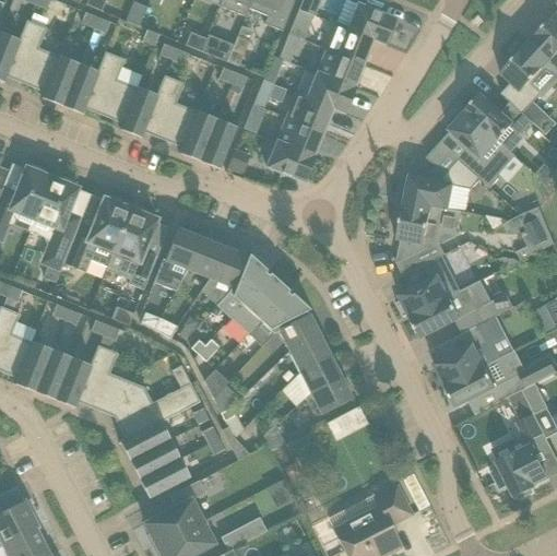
[(250,7),(249,7),(251,0),(222,0),(220,4),(247,15),(250,7)]
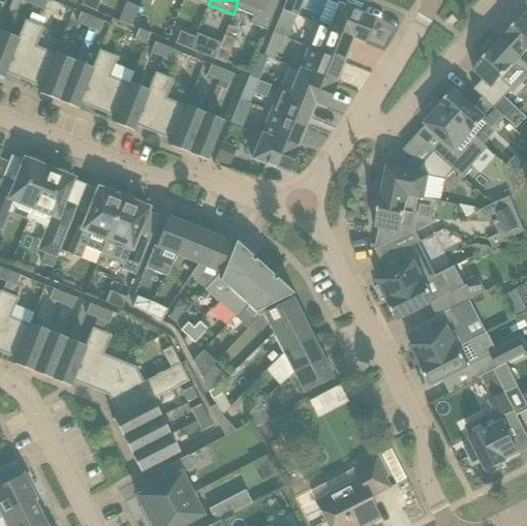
[(251,21),(268,28),(276,9),(279,0),(238,0),(236,6),(237,6),(254,13),(251,21)]
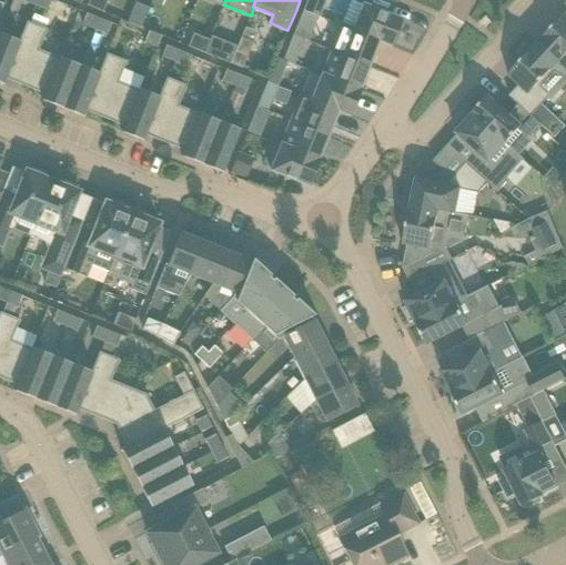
[(321,14),(326,0),(307,0),(304,8),(321,14)]
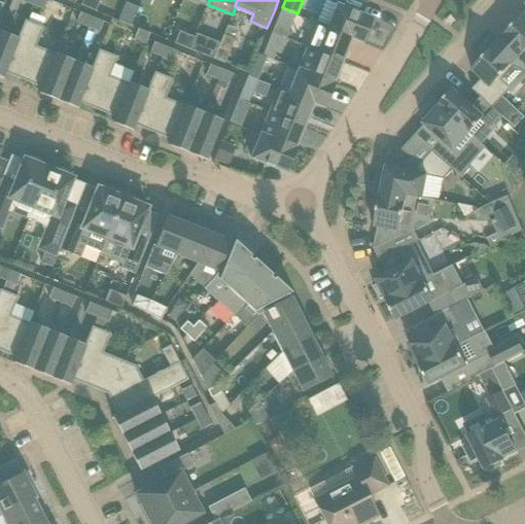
[(339,0),(328,26),(352,36),(352,37),(363,41),(372,20),(373,20),(373,19),(373,16),(361,12),(366,0),(339,0)]
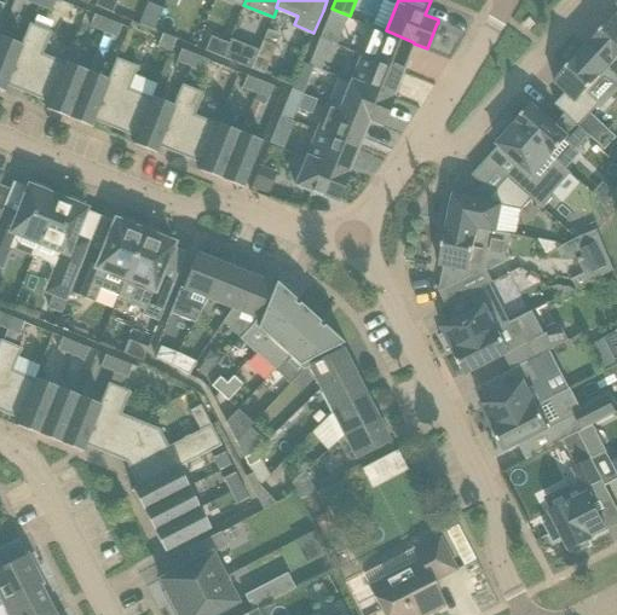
[(149,1),(140,22),(155,28),(163,7),(149,1)]
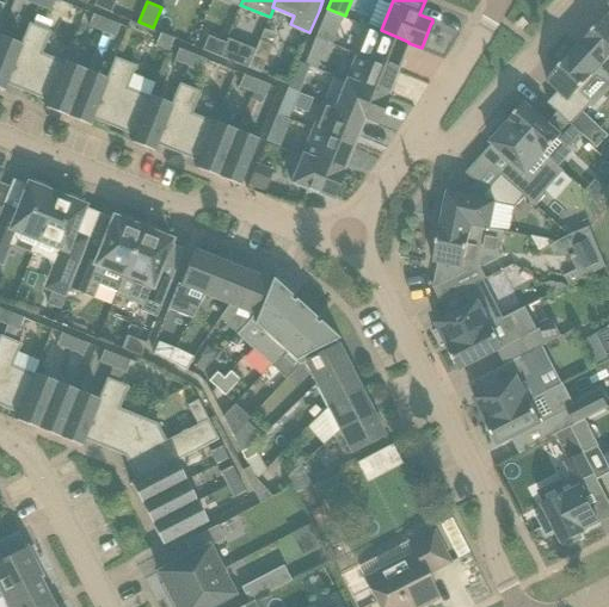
[(90,23),(103,29),(108,17),(94,12),(90,23)]
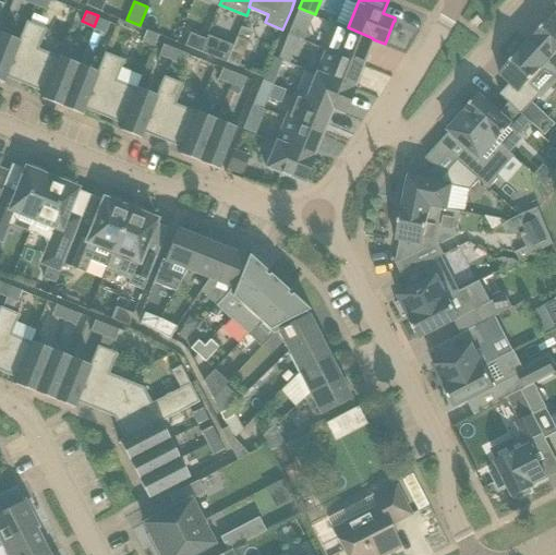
[(555,13),(529,41),(550,60),(555,65),(555,13)]
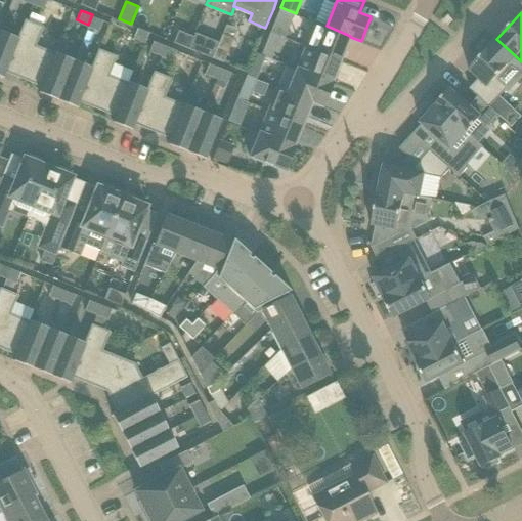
[(92,14),(88,25),(100,30),(104,19),(92,14)]
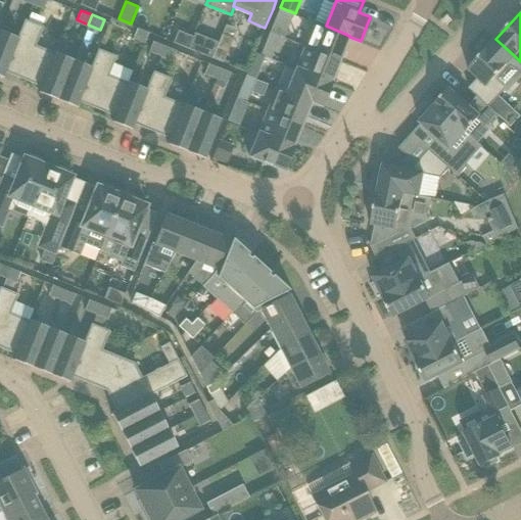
[(42,86),(43,86),(56,51),(37,43),(45,26),(26,17),(18,36),(19,36),(5,71),(6,71),(42,86)]
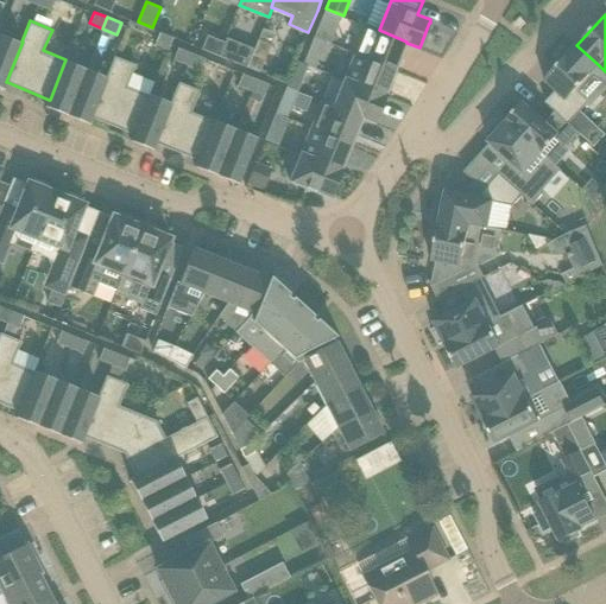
[(321,21),(316,36),(333,43),(339,29),(321,21)]
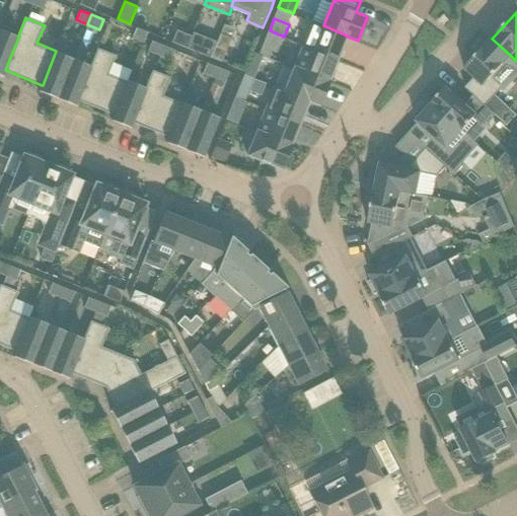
[(347,37),(347,35),(323,25),(313,21),(304,45),(338,58),(342,50),(347,37)]
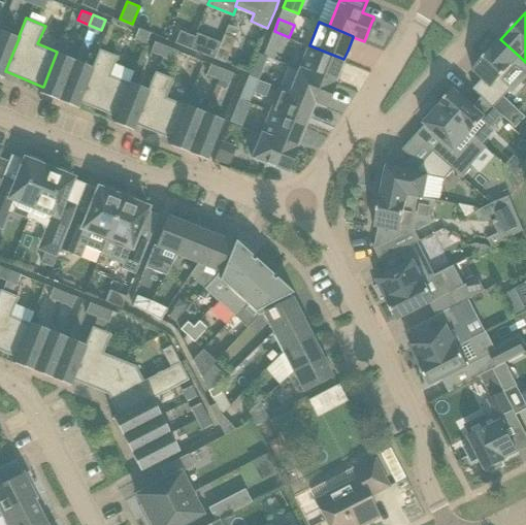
[(135,36),(148,41),(151,32),(139,27),(135,36)]
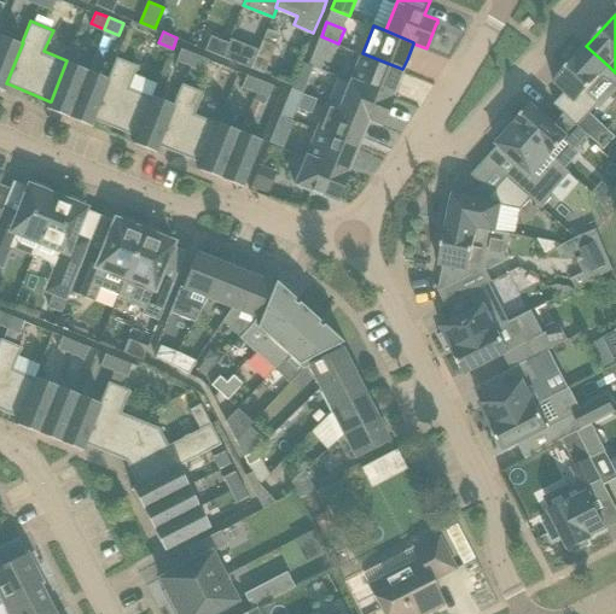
[(23,42),(22,42),(1,34),(0,35),(0,87),(5,91),(7,83),(6,83),(23,42)]
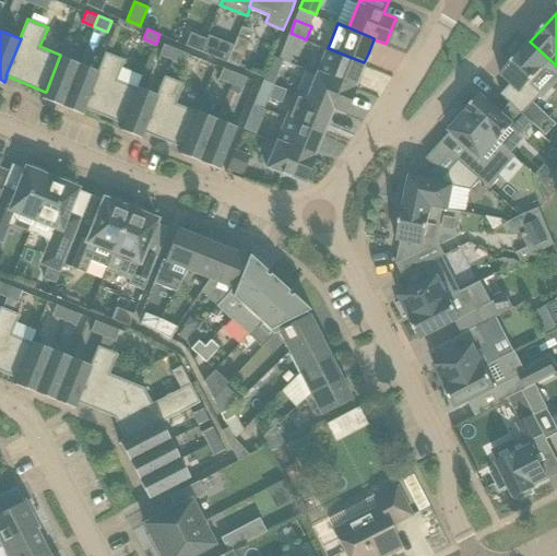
[(202,50),(208,37),(191,31),(186,44),(202,50)]
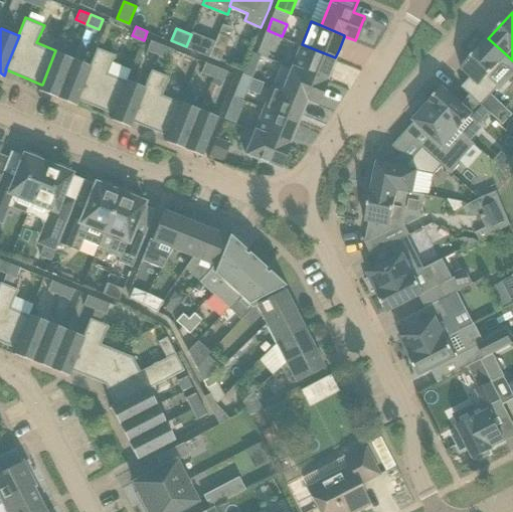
[(209,55),(214,43),(191,34),(186,46),(209,55)]
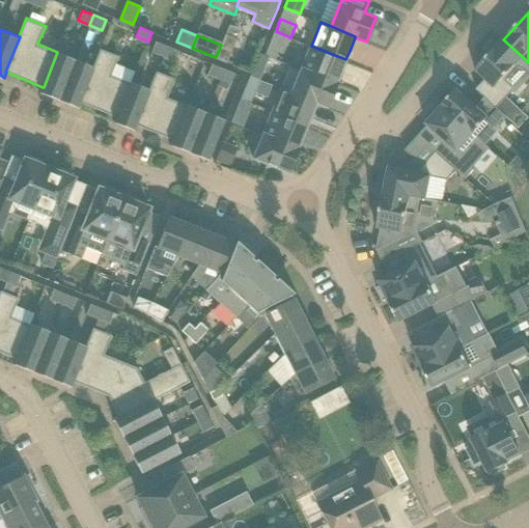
[(221,45),(216,57),(228,62),(237,40),(225,35),(221,45)]
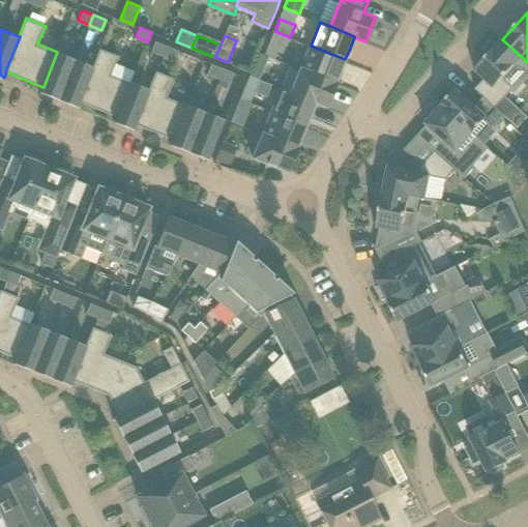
[(522,57),(502,39),(475,67),(486,77),(476,87),(485,95),(497,107),(515,87),(503,77),(522,57)]
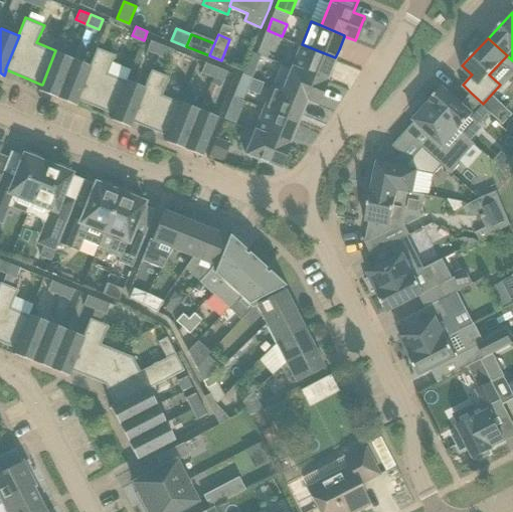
[(148,48),(159,53),(163,43),(152,39),(148,48)]
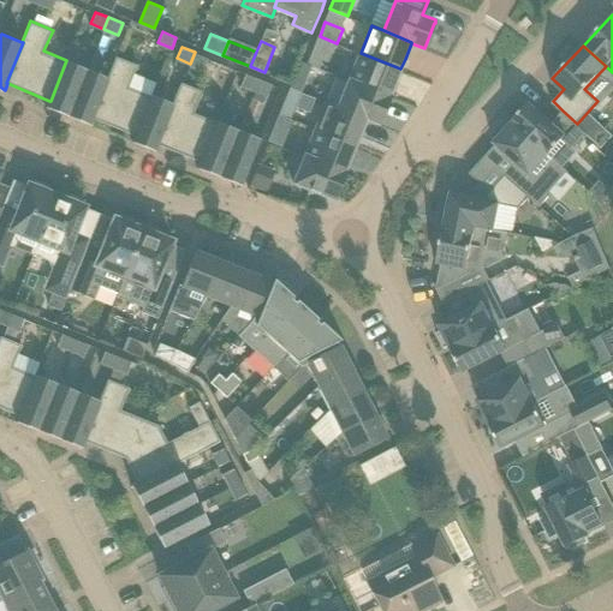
[(308,63),(313,65),(321,67),(326,55),(313,51),(308,63)]
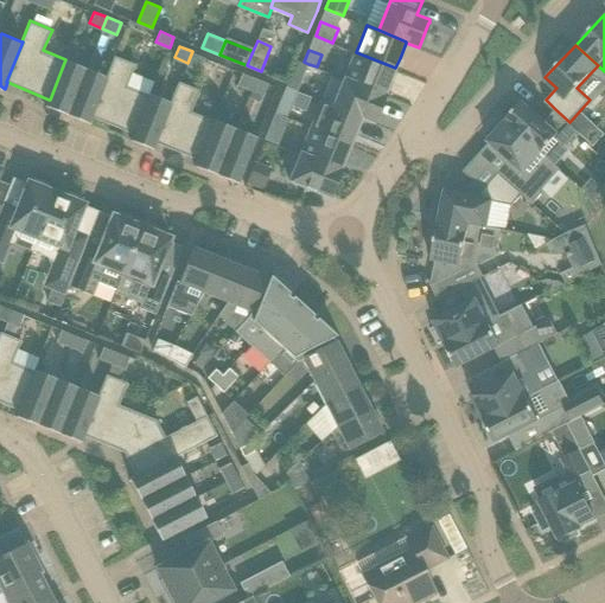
[(188,63),(202,68),(205,57),(192,51),(188,63)]
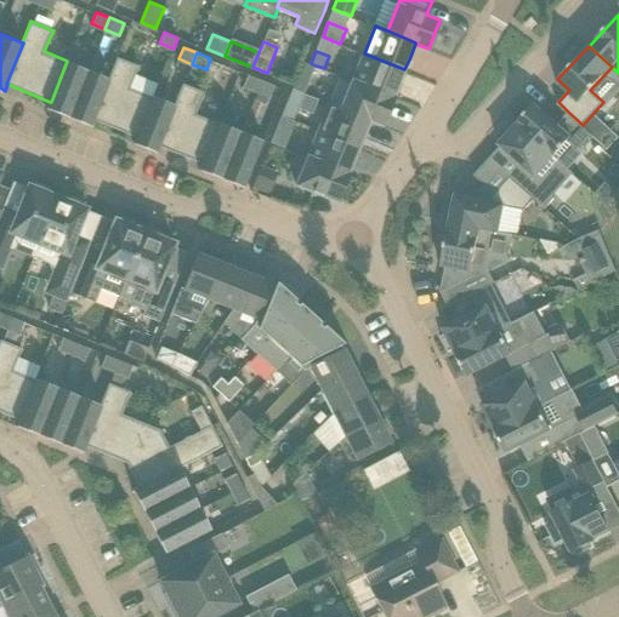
[(395,96),(404,69),(364,53),(353,80),(395,97),(395,96)]
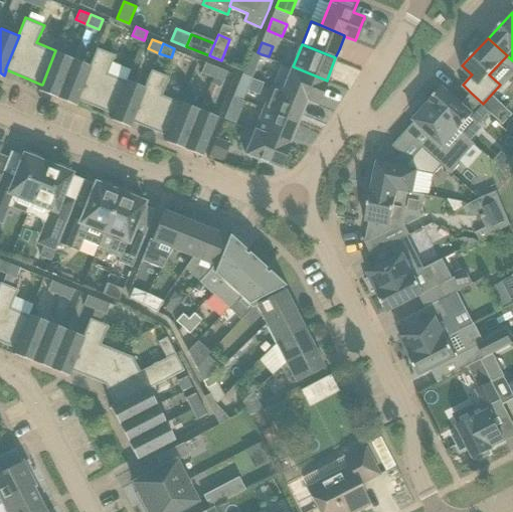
[(116,53),(98,46),(91,64),(92,64),(77,99),(78,99),(114,113),(114,114),(128,79),(109,71),(116,53)]
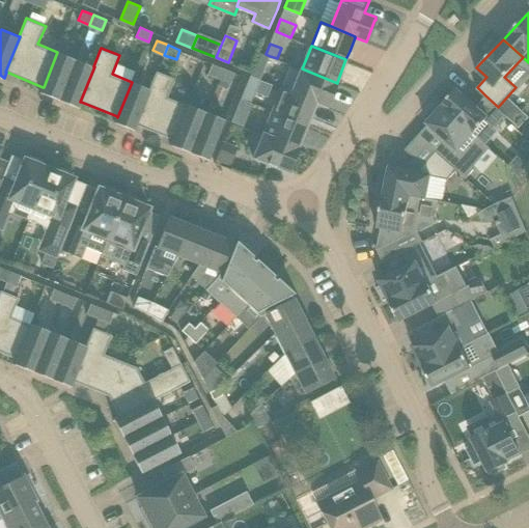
[(44,87),(43,87),(40,92),(59,100),(76,59),(57,52),(44,87)]
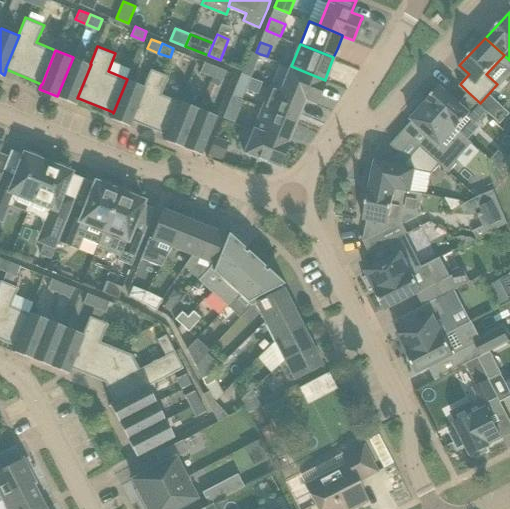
[(251,75),(260,54),(256,52),(250,50),(243,69),(242,71),(251,75)]
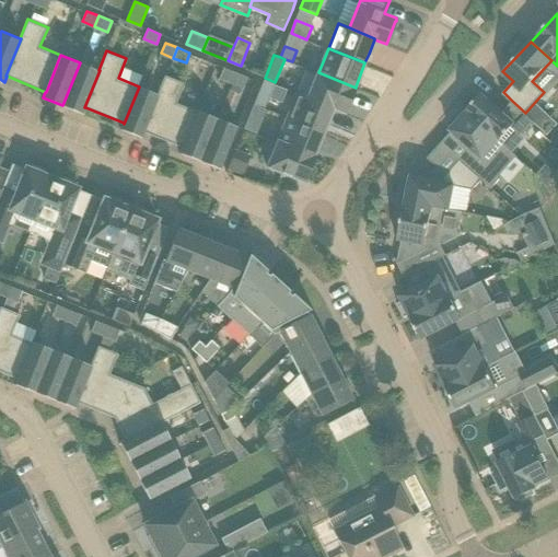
[(99,70),(80,62),(62,105),(83,113),(85,107),(84,107),(100,70),(99,70)]
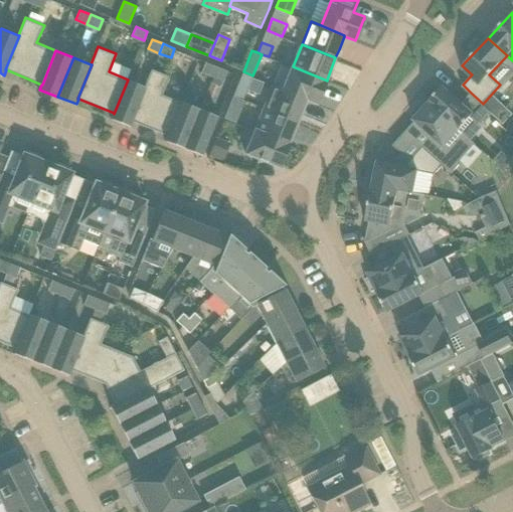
[(202,70),(213,75),(217,65),(206,60),(202,70)]
